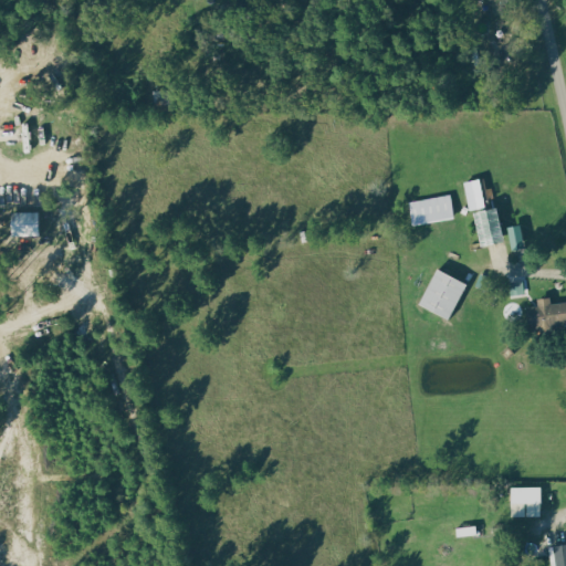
[(454,219),(451,196),(408,202),(412,226),(454,219)]
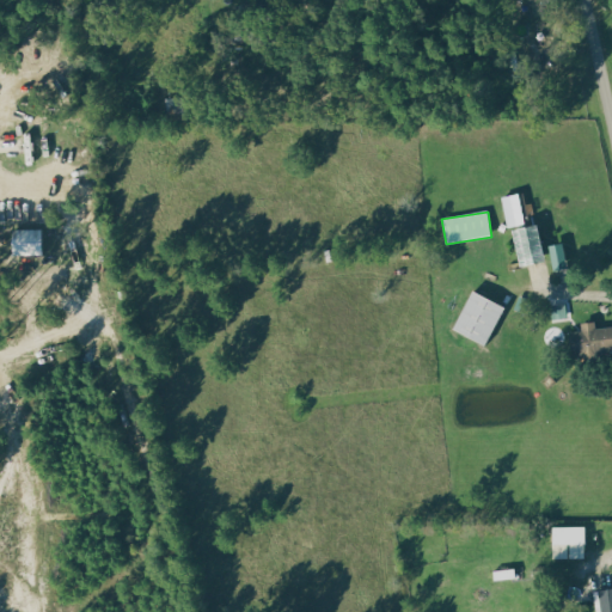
[(542,261),(536,226),(510,231),(516,265),(542,261)]
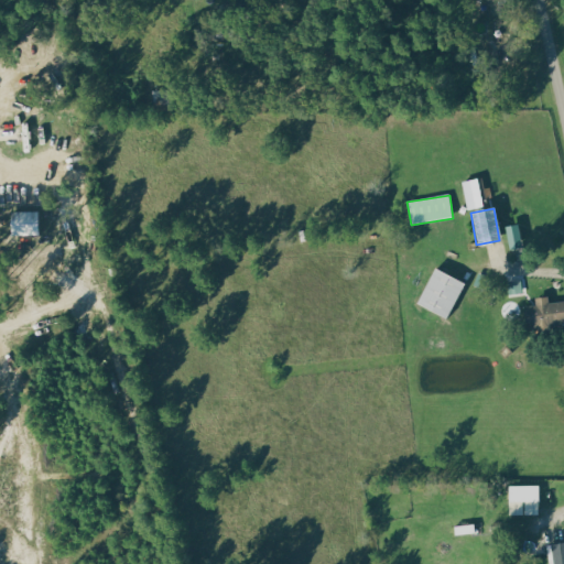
[(47,235),(47,210),(18,210),(18,235),(47,235)]
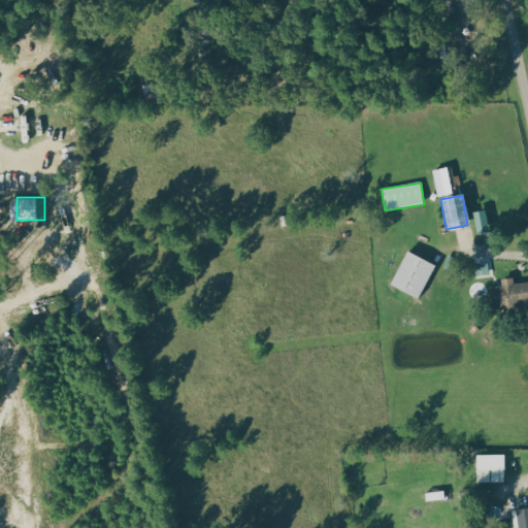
[(476,234),(488,232),(485,211),(472,213),(476,234)]
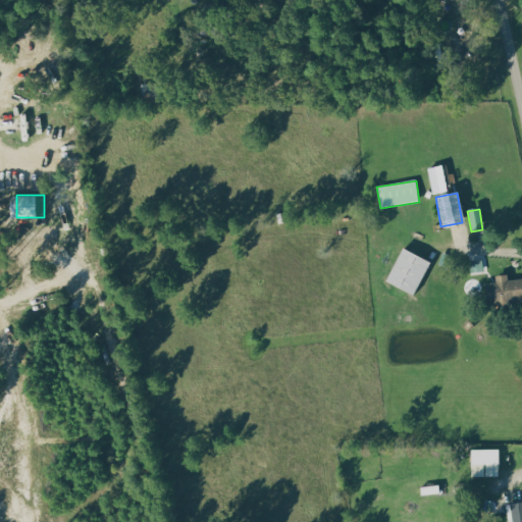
[(429,263),(401,250),(384,282),(412,297),(429,263)]
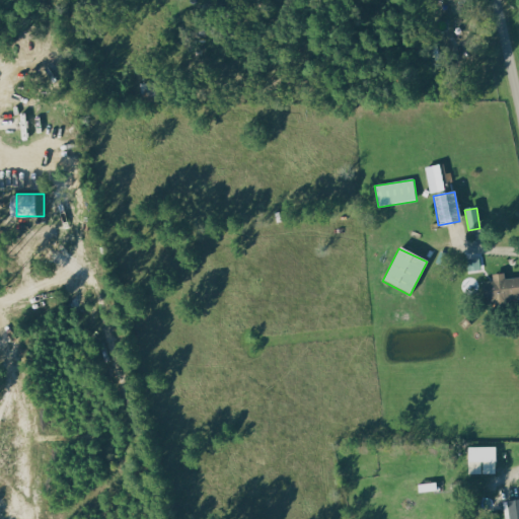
[(518,277),(505,279),(504,274),(492,275),(493,281),(482,283),(484,307),(518,303),(518,277)]
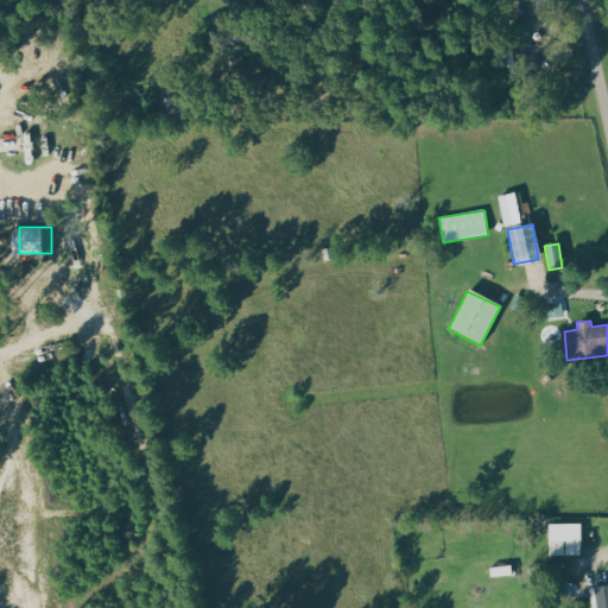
[(581,555),(582,523),(548,523),(546,555),(581,555)]
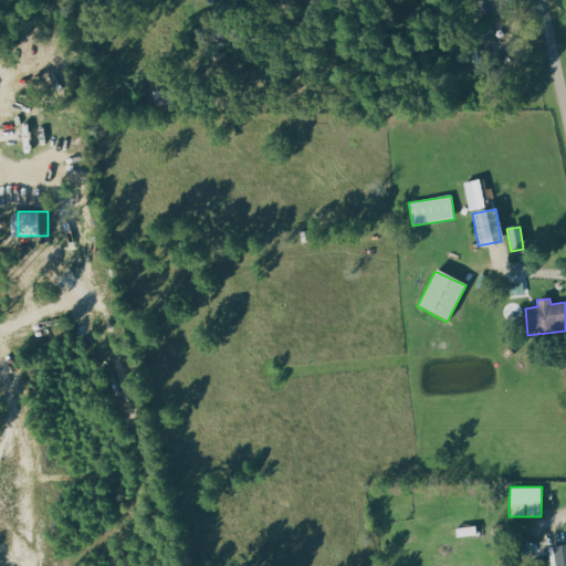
[(565,565),(565,544),(553,546),(555,565),(565,565)]
